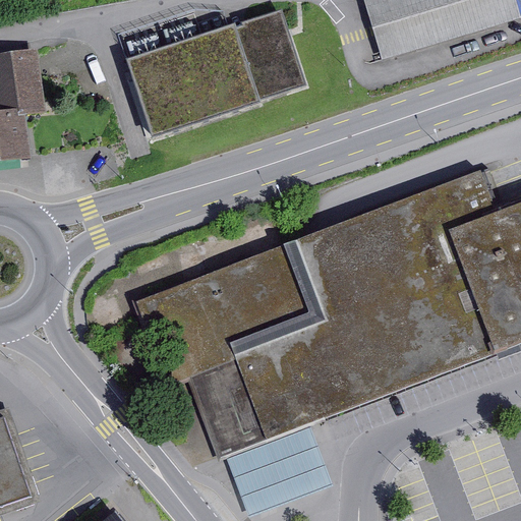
[(374,0),(363,4),(382,65),(520,22),(520,20),(514,0),(374,0)]
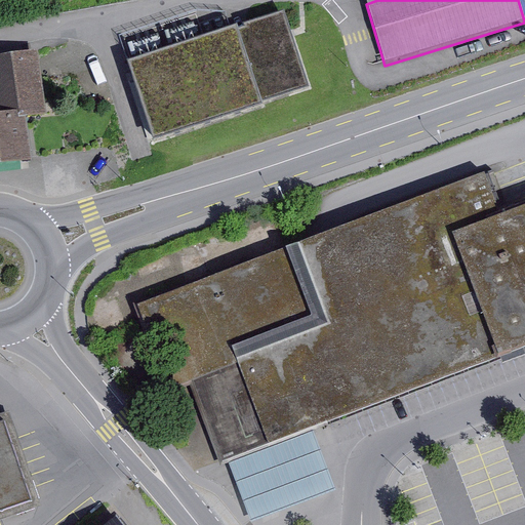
[(130,72),(128,73),(154,150),(264,114),(261,108),(308,92),(283,18),(244,32),(245,34),(233,38),(130,72)]
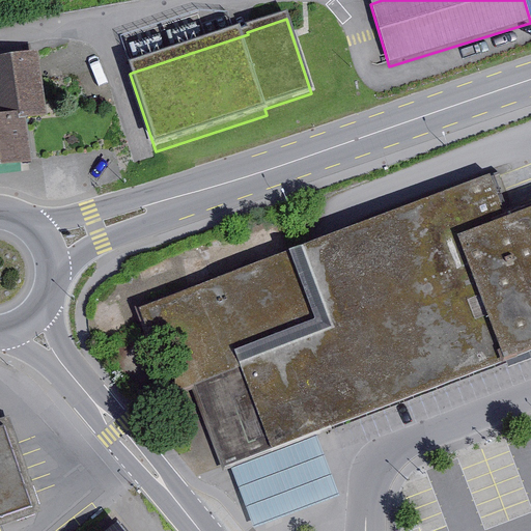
[(0,174),(32,170),(26,128),(48,121),(38,59),(0,62),(0,174)]
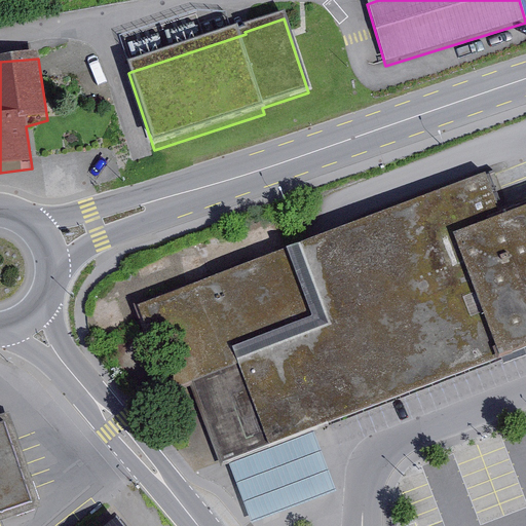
[(486,168),(137,301),(148,333),(171,325),(176,338),(181,351),(173,355),(175,388),(193,381),(222,461),(227,460),(270,445),(312,429),(525,343),(525,199),(501,209),(486,168)]
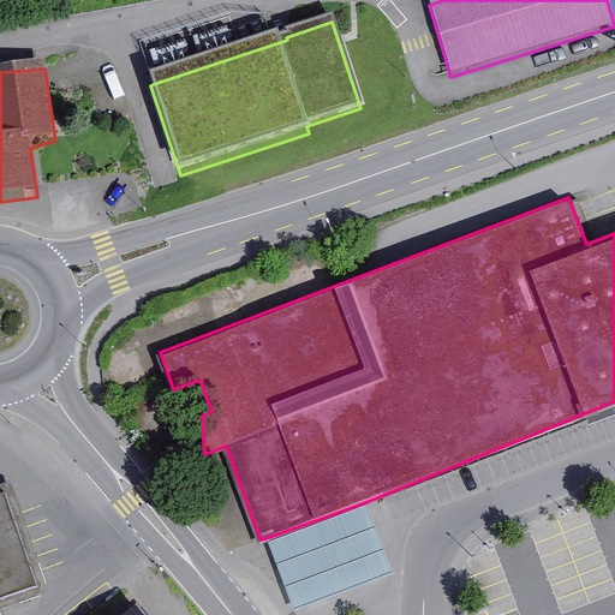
[(0,607),(49,590),(11,479),(0,482),(0,490),(4,490),(35,583),(0,595),(0,607)]
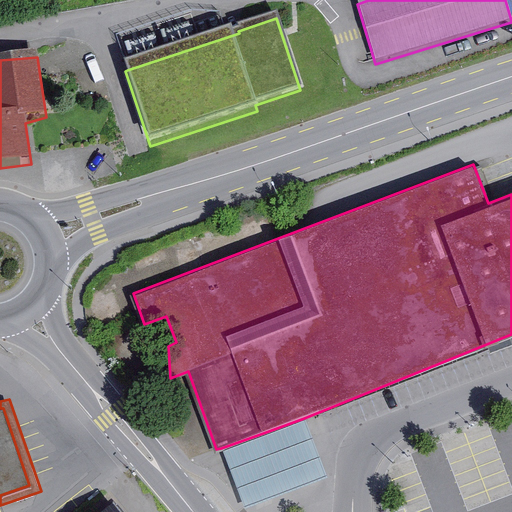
[(0,495),(29,485),(3,408),(0,408),(0,495)]
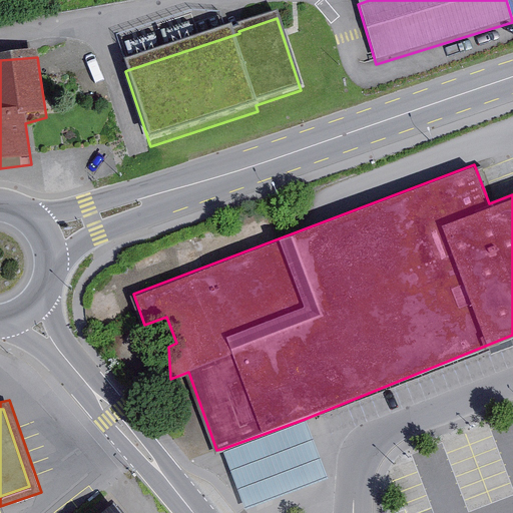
[(328,478),(305,419),(264,434),(221,449),(244,509),(328,478)]
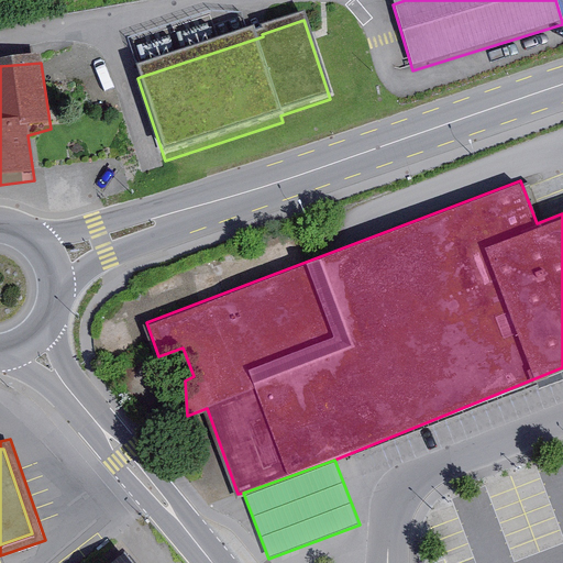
[(135,562),(123,548),(103,562),(135,562)]
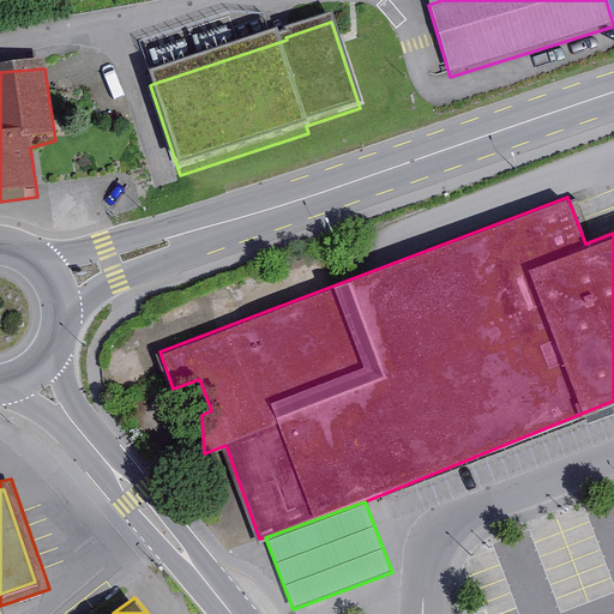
All buildings are outlined.
